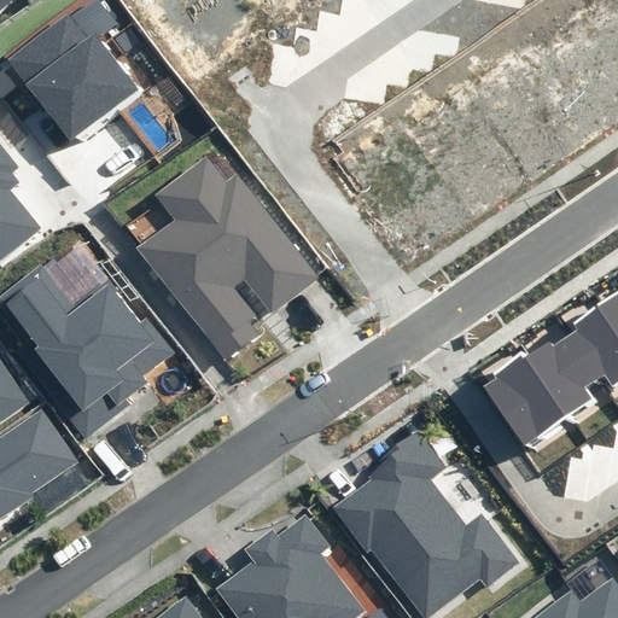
[(0,0),(0,12),(16,0),(0,0)]
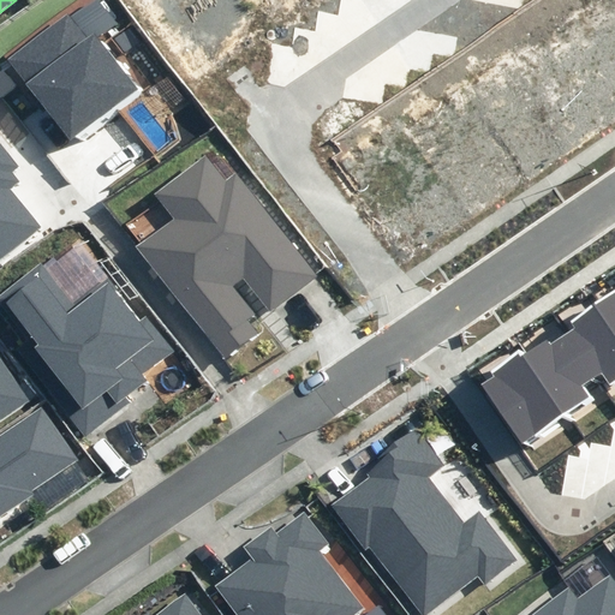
[(69,141),(137,90),(94,35),(89,39),(69,12),(6,58),(11,64),(0,72),(0,96),(3,100),(25,83),(69,141)]
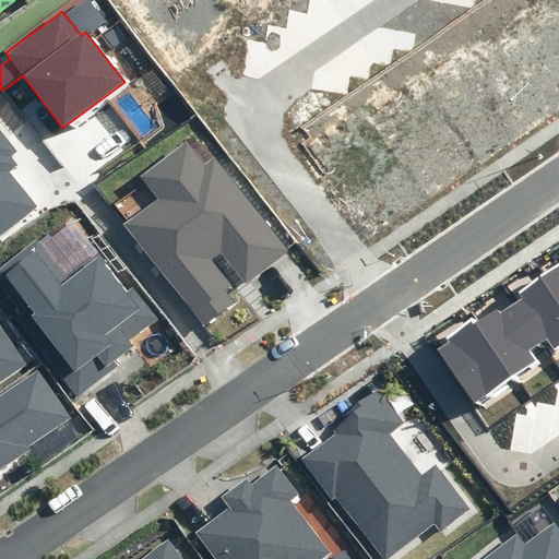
[(0,235),(37,206),(10,171),(19,165),(12,156),(19,151),(0,127),(0,235)]
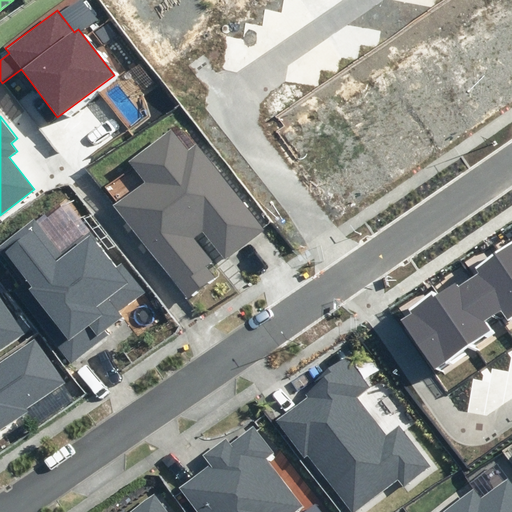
[(263,230),(197,144),(188,151),(171,129),(128,162),(144,183),(114,206),(187,299),(215,277),(206,266),(213,262),(195,238),(203,231),(225,260),(263,230)]
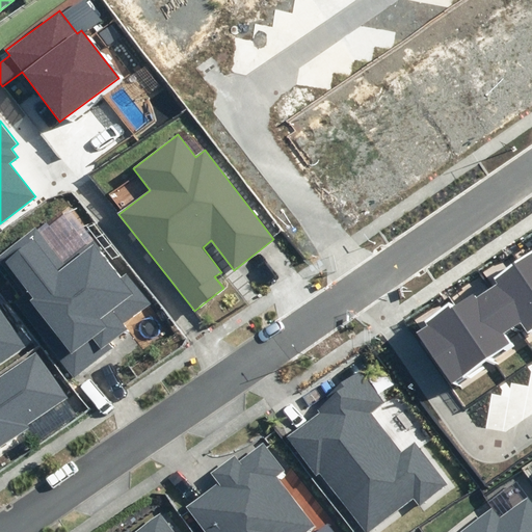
[(62,267),(35,232),(0,258),(0,263),(29,300),(21,307),(74,376),(112,346),(110,344),(129,329),(125,323),(151,303),(127,273),(121,278),(94,243),(62,267)]
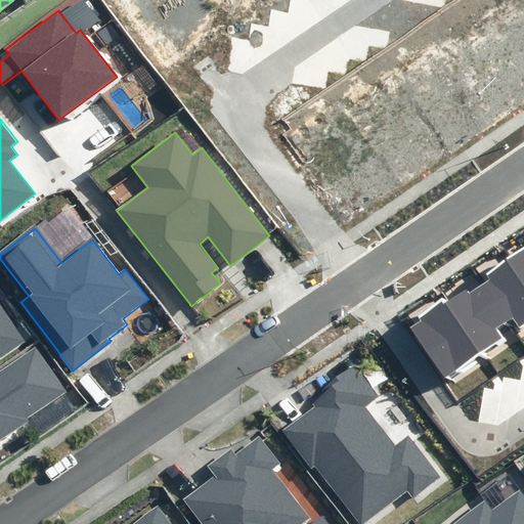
[(523,280),(523,251),(510,262),(523,280)]
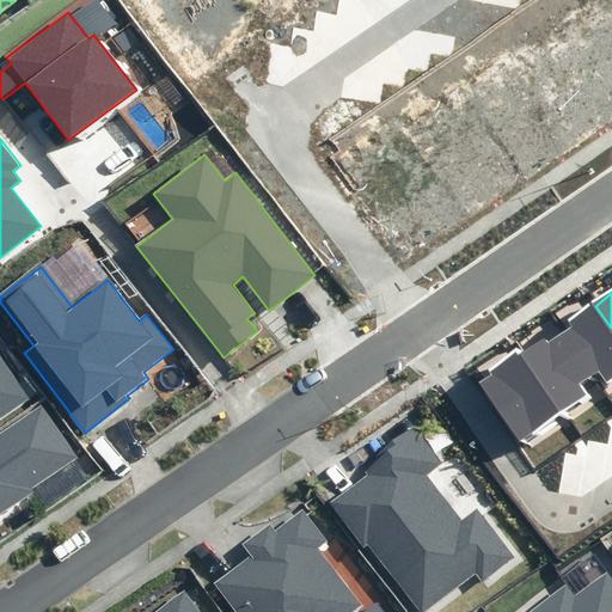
[(611,378),(611,328),(595,306),(563,330),(594,373),(599,369),(607,381),(611,378)]
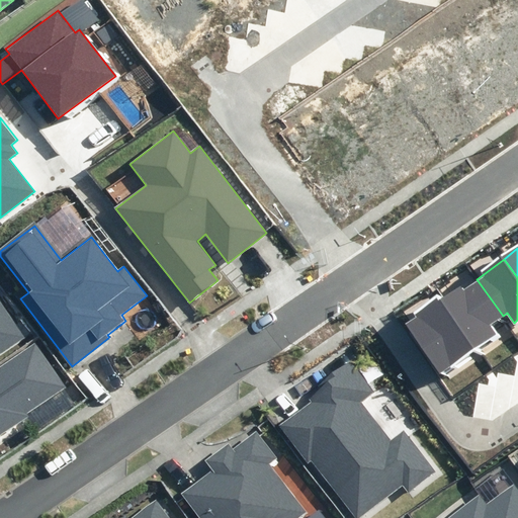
[(443,296),(482,350),(500,337),(495,330),(507,322),(503,316),(477,279),(463,287),(460,283),(443,296)]
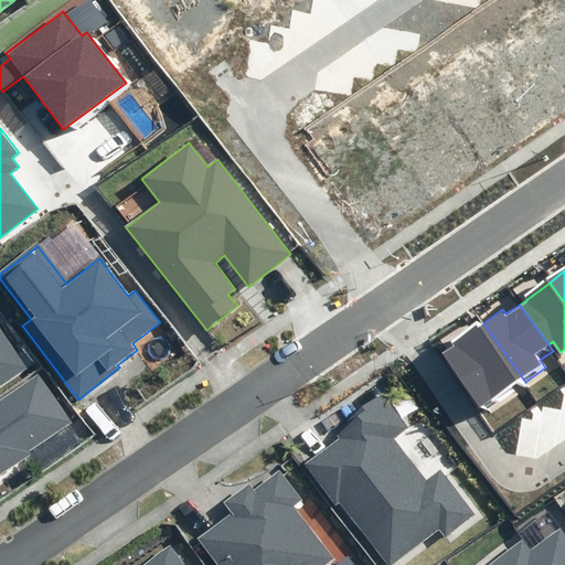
[(525,382),(483,323),(441,352),(482,412),(525,382)]
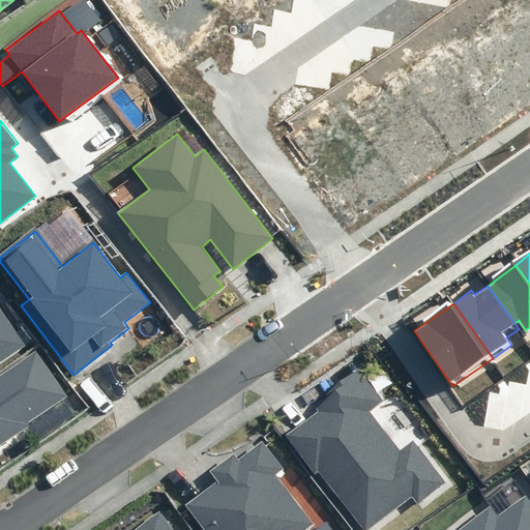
[(0,361),(26,345),(0,306),(0,361)]
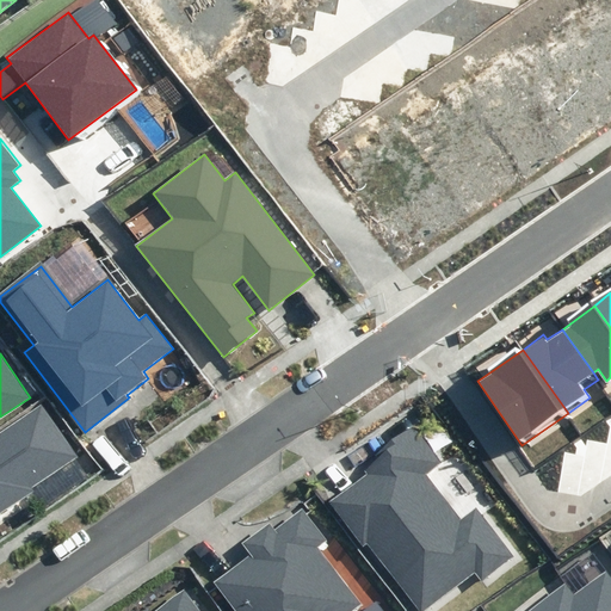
[(75,457),(41,405),(0,431),(0,511),(32,489),(30,487),(75,457)]
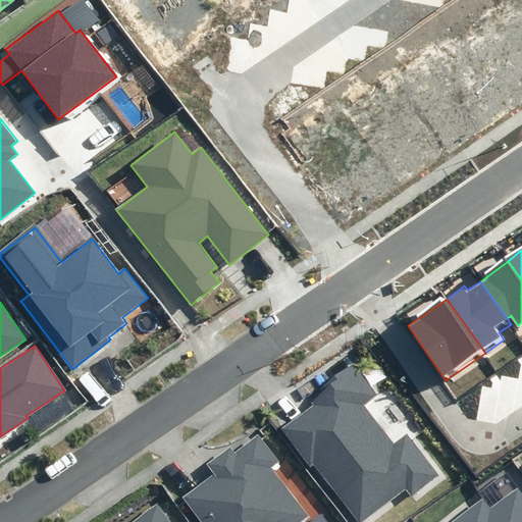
[(313,405),(282,429),(311,466),(314,463),(359,521),(361,521),(406,488),(412,496),(438,475),(407,434),(395,444),(365,405),(378,395),(355,364),(333,376),(310,399),(313,405)]
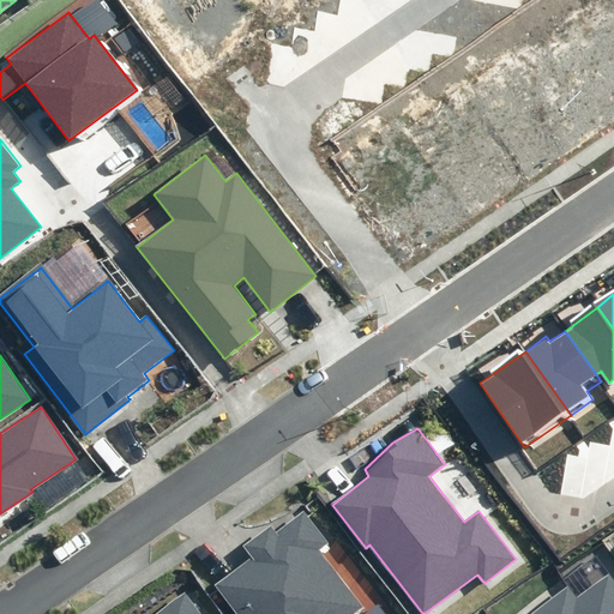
[(238,613),(354,613),(362,608),(320,552),(329,545),(304,511),(276,533),(271,524),(242,546),(252,558),(216,585),(238,613)]
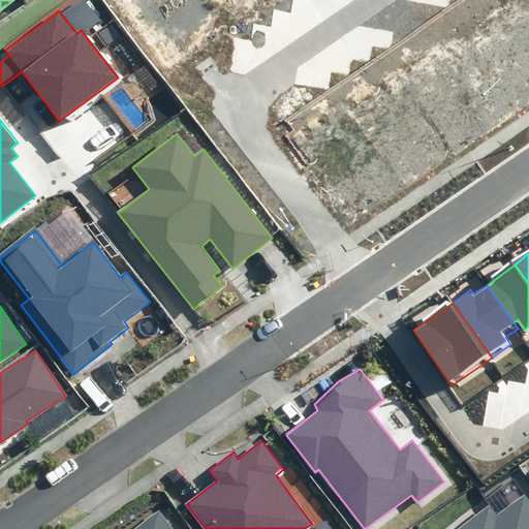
[(528,528),(528,498),(525,493),(497,516),(490,506),(460,528),(528,528)]
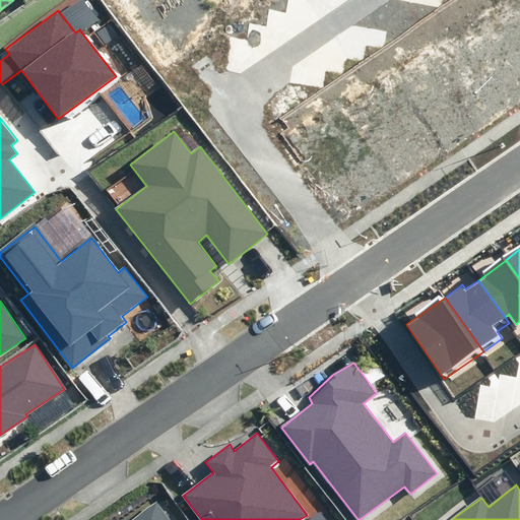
[(169,519),(156,504),(135,519),(126,519),(124,519),(169,519)]
